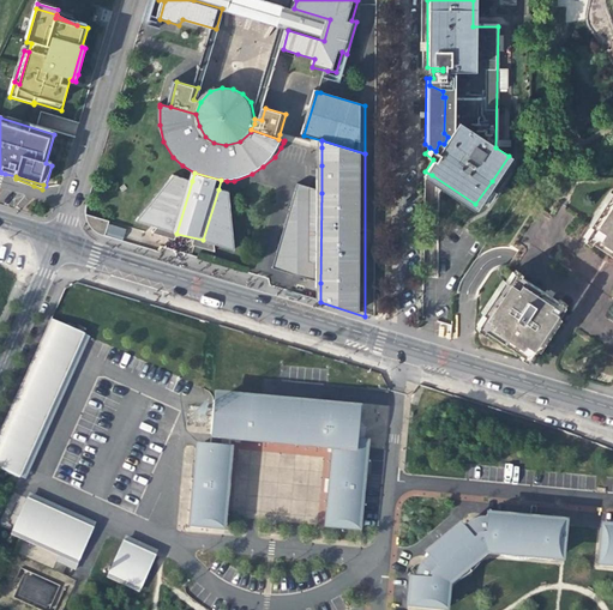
[(176,234),(192,181),(175,176),(136,223),(154,228),(176,234)]
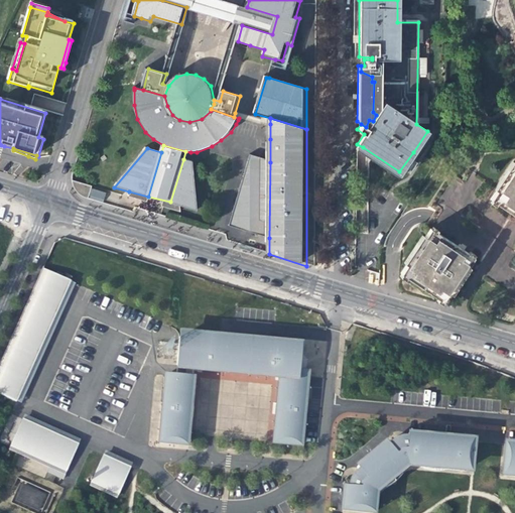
[(196,162),(183,159),(170,202),(182,206),(182,209),(201,213),(196,162)]
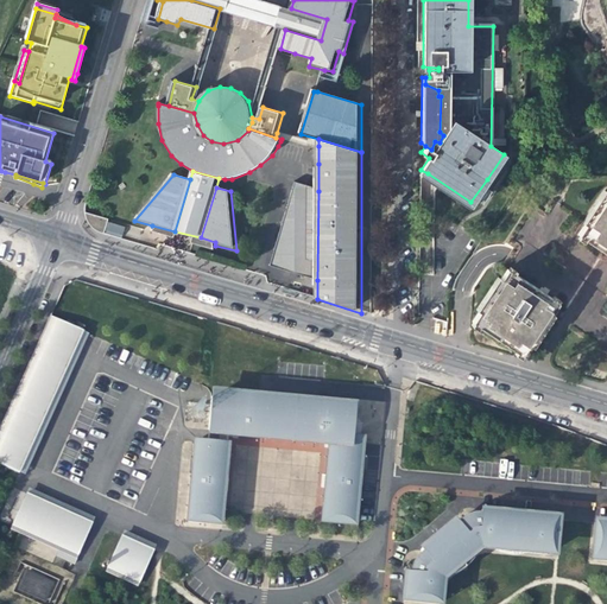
[(606,196),(605,198),(602,197),(582,230),(585,231),(577,242),(599,255),(606,260),(606,196)]
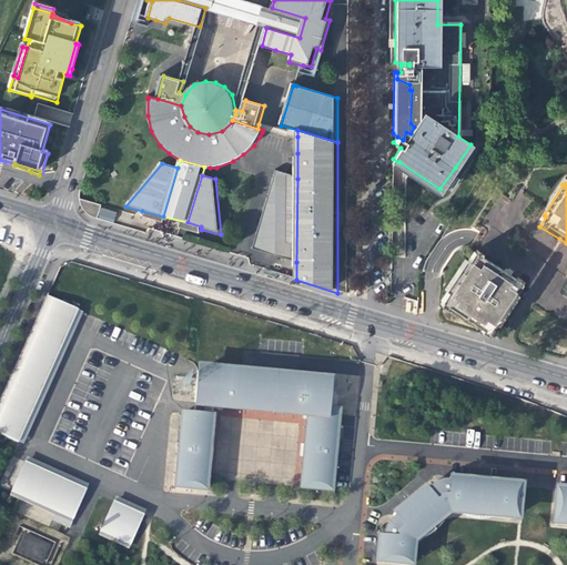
[(114,225),(118,215),(101,211),(99,221),(114,225)]
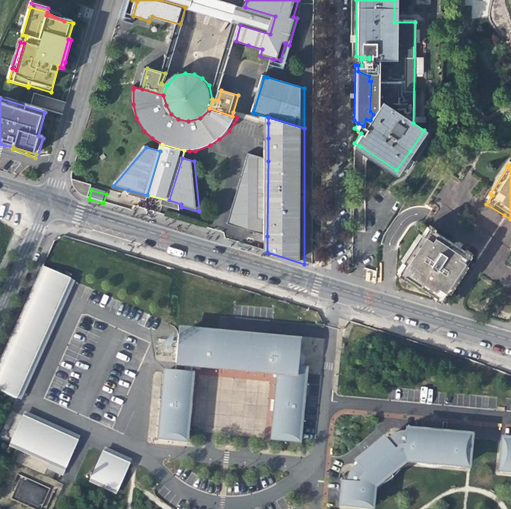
[(468,265),(474,257),(452,243),(431,230),(426,238),(424,237),(407,264),(409,265),(403,274),(445,301),(451,293),(453,294),(471,267),(468,265)]
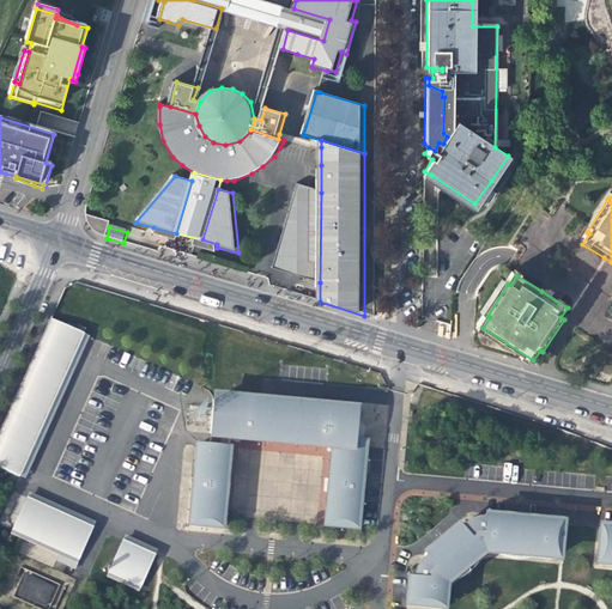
[(54,400),(80,342),(76,340),(80,330),(50,317),(0,428),(0,467),(19,476),(50,409),(46,407),(50,397),(54,400)]
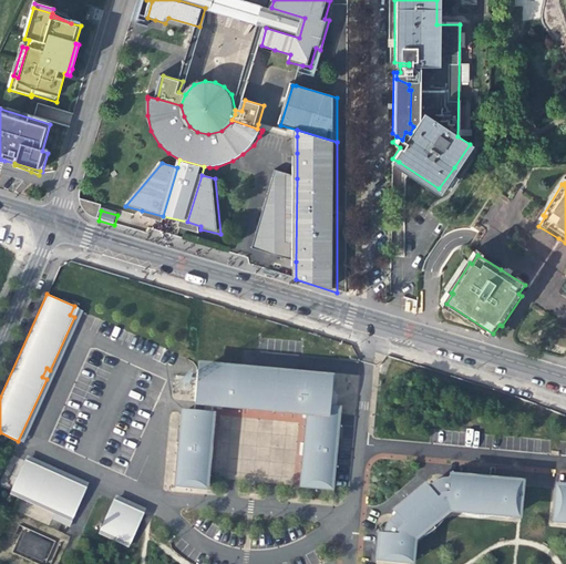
[(22,443),(83,310),(78,308),(74,306),(70,315),(74,317),(50,370),(47,368),(42,377),(47,379),(18,441),(22,443)]
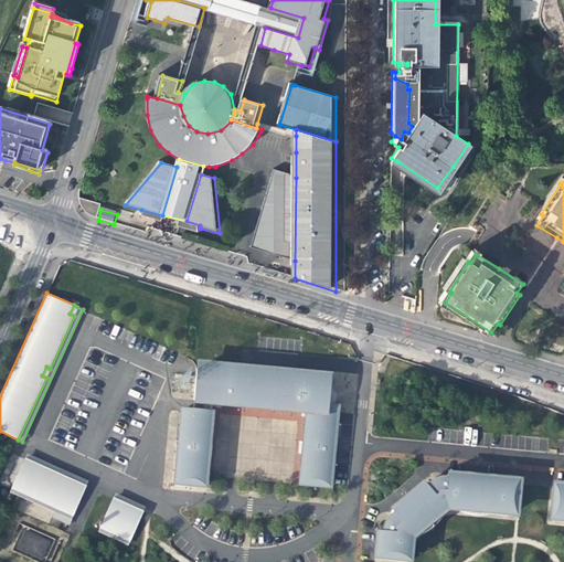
[(298,379),(197,370),(194,399),(222,402),(223,403),(226,404),(227,404),(230,403),(231,402),(231,405),(248,407),(248,404),(274,406),(274,410),(295,412),(296,409),(296,410),(299,411),(301,411),(304,410),(308,410),(302,476),(310,477),(310,485),(330,487),(333,454),(332,454),(333,452),(334,449),(333,446),(332,445),(334,445),(338,405),(326,404),(327,392),(331,392),(332,377),(298,374),(298,379)]
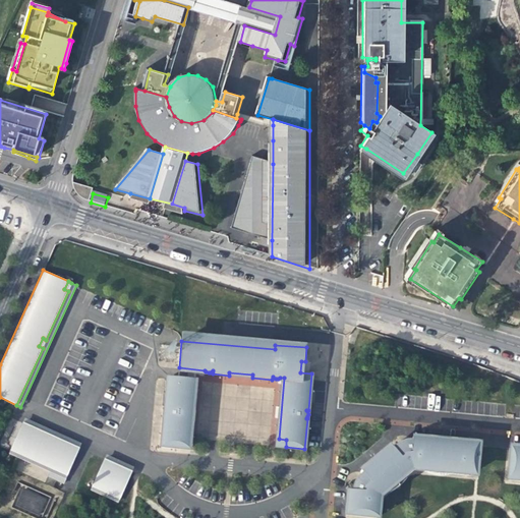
[(166,408),(167,408),(165,410),(165,412),(165,413),(166,415),(167,416),(165,416),(162,447),(188,449),(194,380),(168,378),(166,408)]
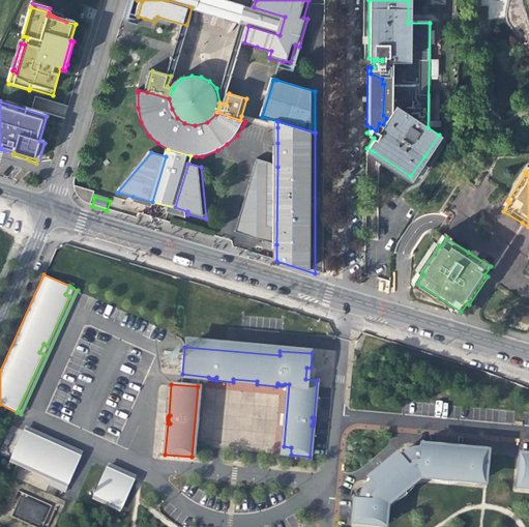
[(83,450),(25,425),(23,430),(81,456),(83,450)]
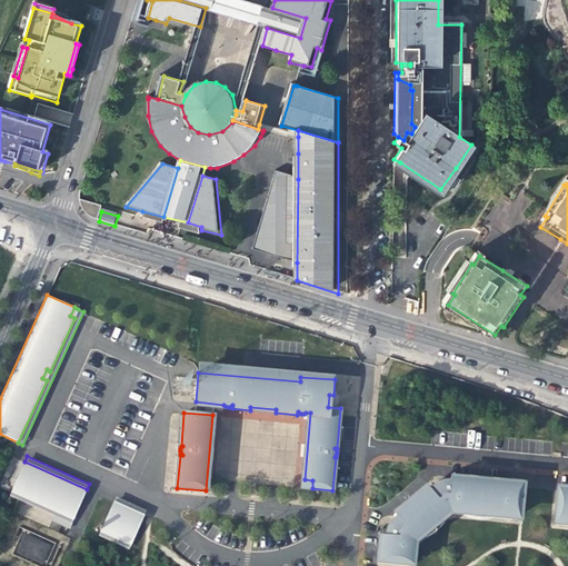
[(72,520),(87,489),(25,462),(10,493),(57,514),(67,518),(72,520)]
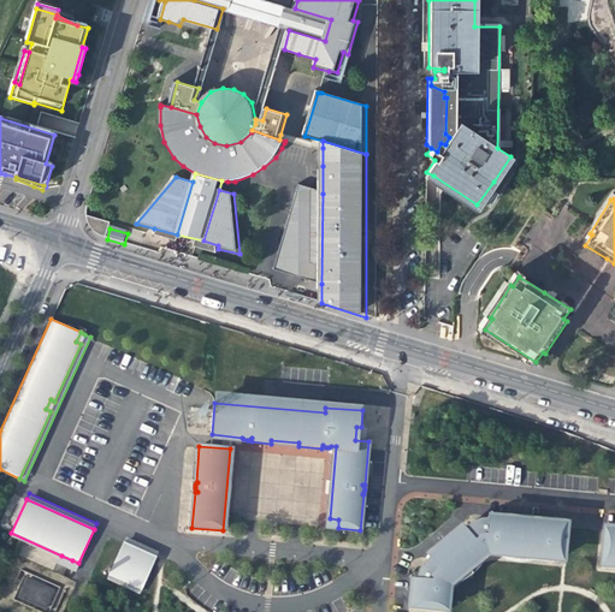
[(450,588),(489,556),(532,560),(557,562),(559,553),(565,553),(567,529),(559,528),(557,532),(553,530),(554,526),(489,520),(489,524),(482,524),(477,526),(471,530),(473,533),(471,536),(467,533),(463,528),(429,558),(432,563),(435,565),(431,569),(429,565),(425,569),(423,572),(420,578),(419,582),(413,581),(411,608),(436,611),(448,611),(450,588)]
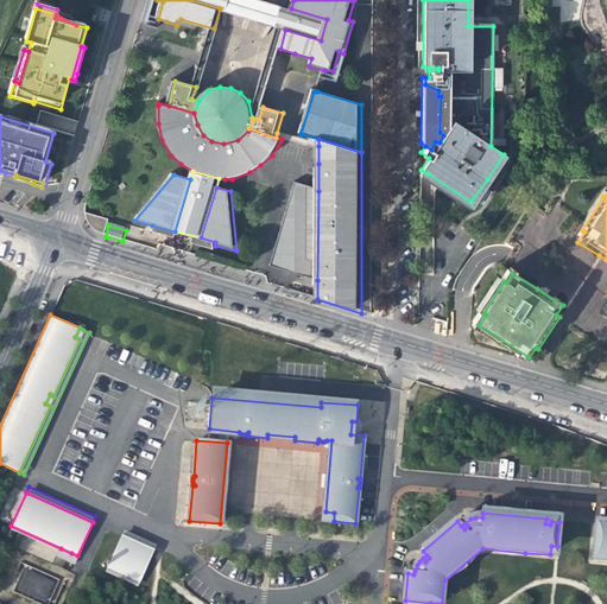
[(606,523),(599,523),(595,560),(606,561),(606,523)]
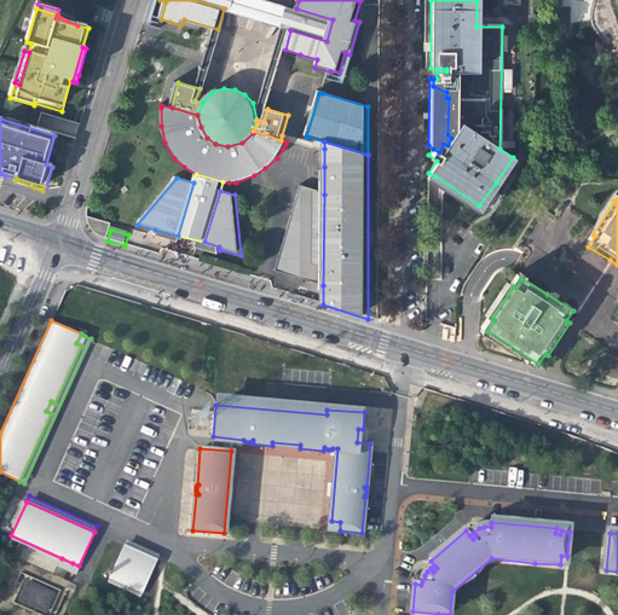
[(159,555),(126,540),(123,545),(157,560),(159,555)]
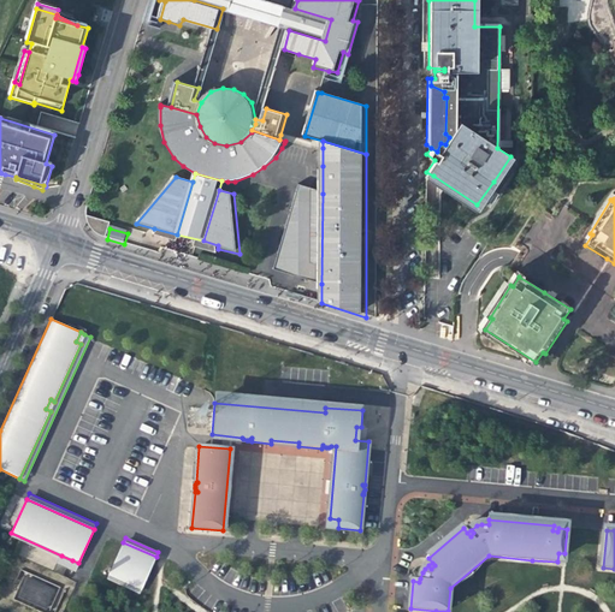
[(141,592),(157,557),(123,542),(108,576),(141,592)]
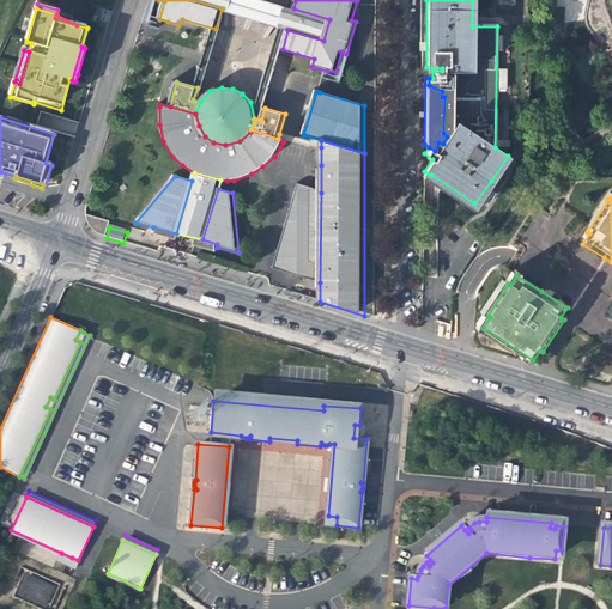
[(68,565),(72,558),(61,553),(58,560),(68,565)]
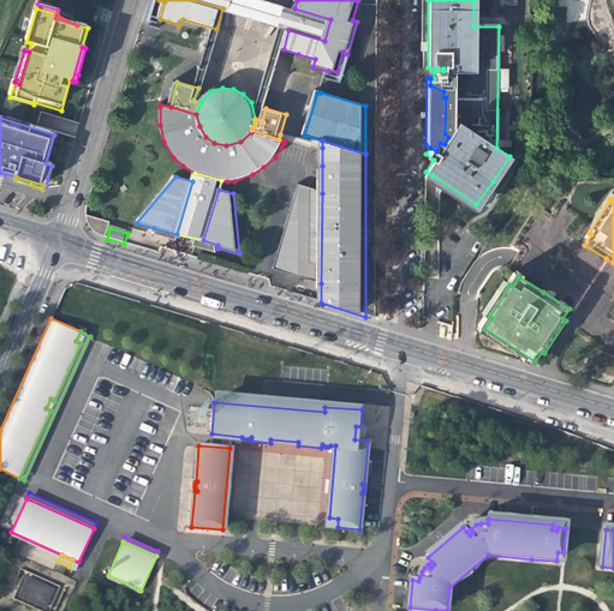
[(75,570),(78,562),(72,559),(69,567),(75,570)]
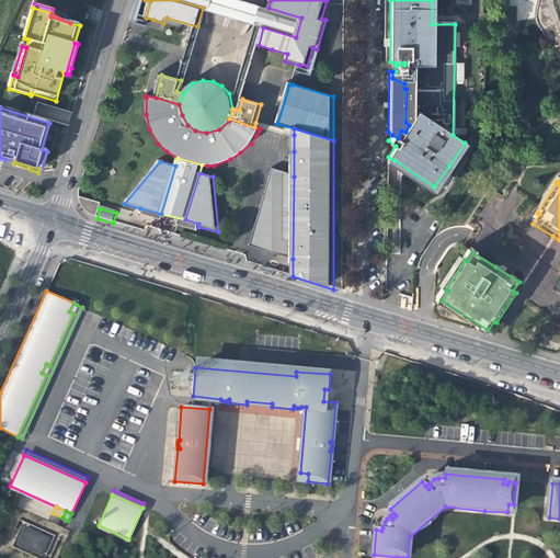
[(42,556),(49,537),(24,526),(16,544),(42,556)]
